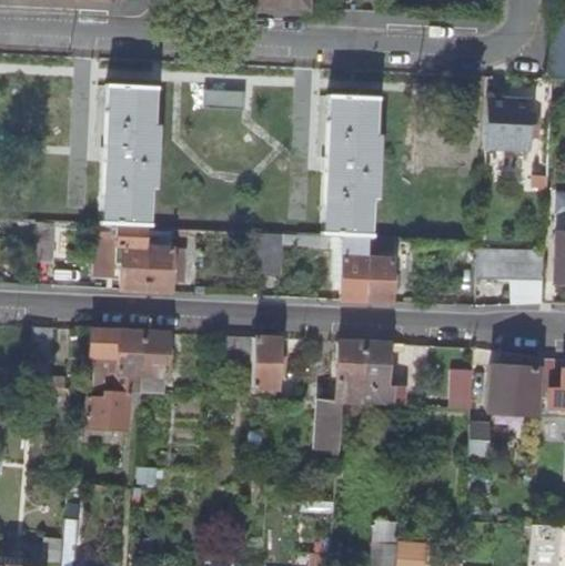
[(564,18),(558,18),(555,79),(564,79),(564,18)]
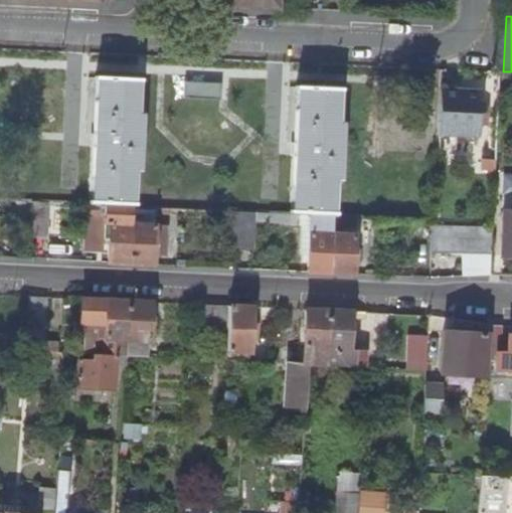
[(102,204),(138,206),(141,168),(144,170),(147,113),(144,112),(146,77),(99,74),(93,204),(102,204)]
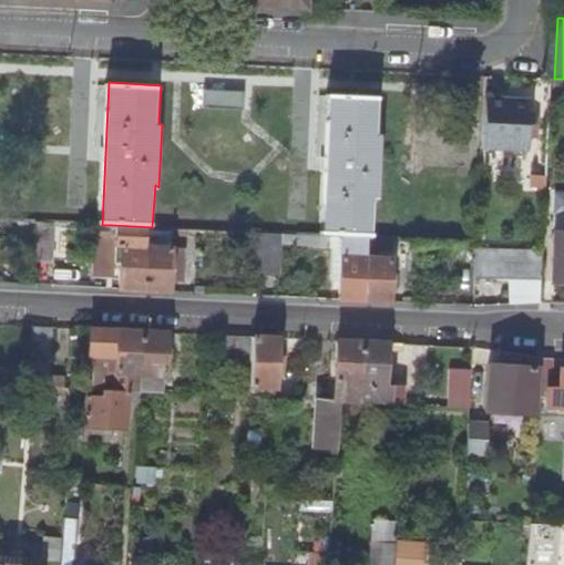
[(202,88),(202,104),(244,105),(244,89),(202,88)]
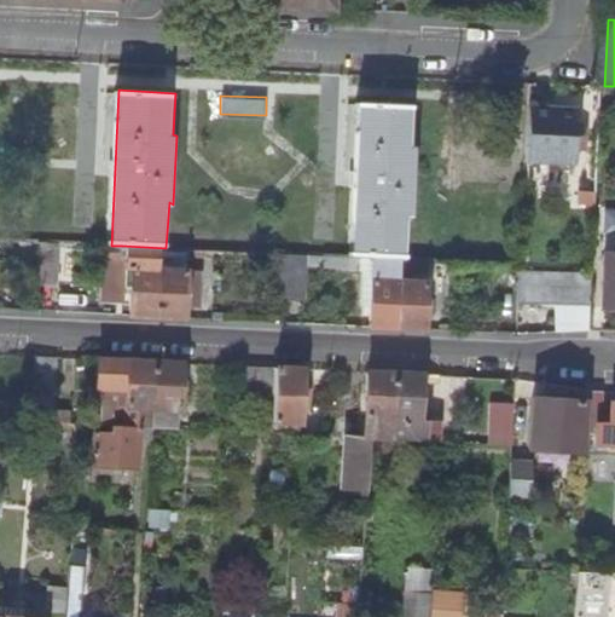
[(353,257),(404,259),(410,259),(411,214),(416,214),(419,146),(415,146),(417,105),(360,102),(353,257)]
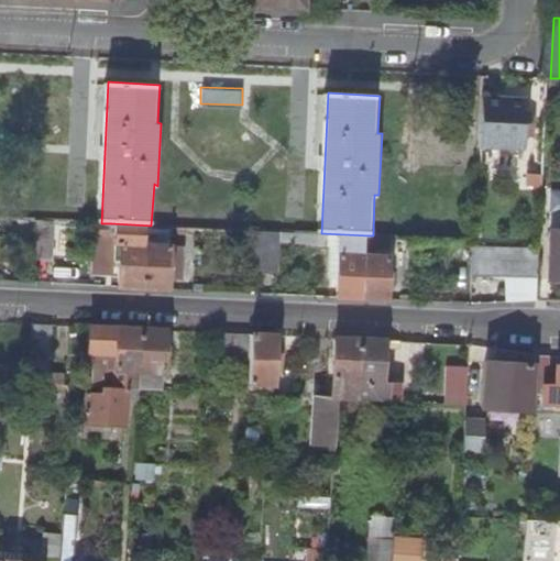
[(530,98),(483,96),(481,145),(528,147),(530,98)]
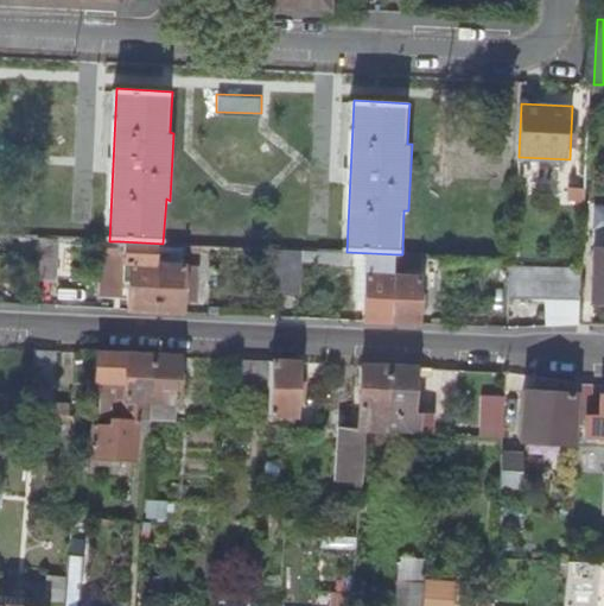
[(61,279),(63,239),(43,238),(40,279),(61,279)]
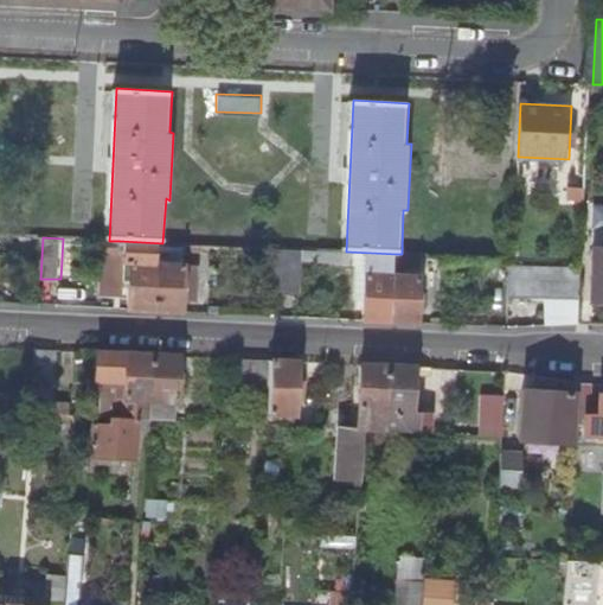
[(130,309),(156,310),(162,243),(120,241),(120,252),(126,253),(124,287),(129,287),(130,309)]
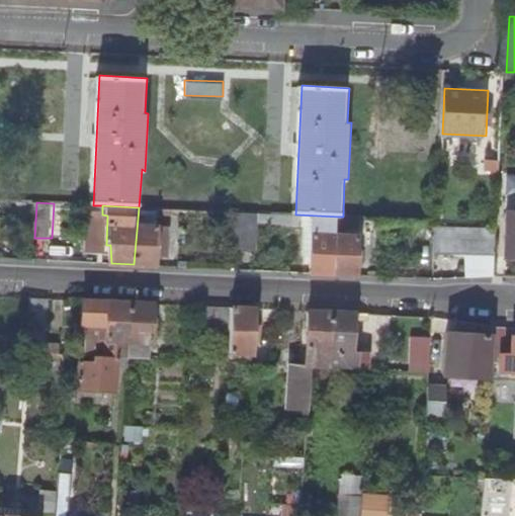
[(134,264),(156,265),(157,247),(169,248),(170,227),(159,227),(159,219),(171,219),(172,208),(139,207),(134,264)]
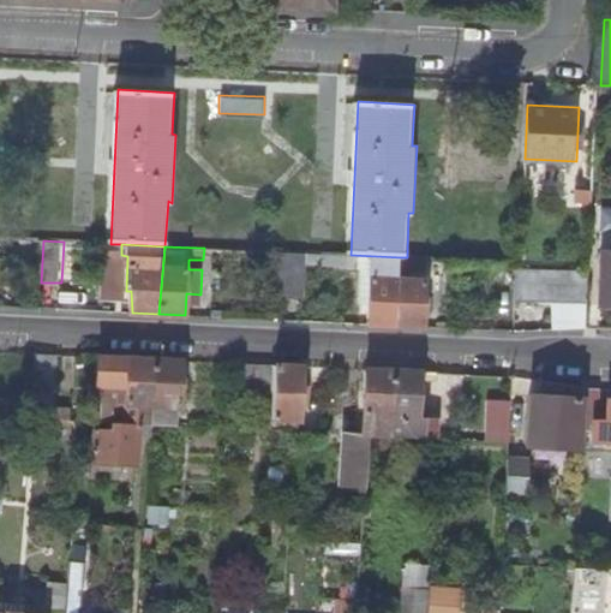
[(214,261),(214,249),(204,248),(203,260),(214,261)]
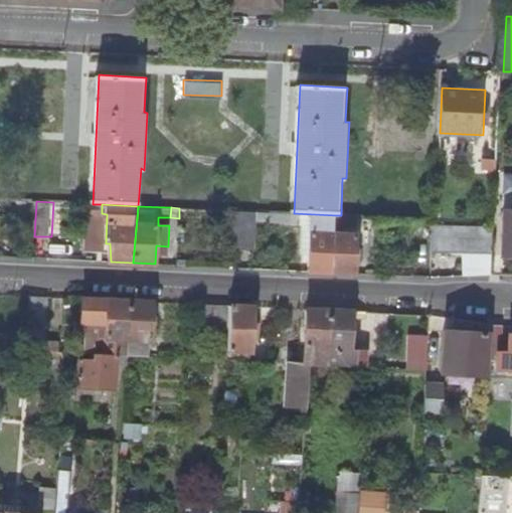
[(333,272),(335,232),(336,222),(336,215),(294,213),(286,213),(286,221),(308,222),(306,251),(310,252),(309,271),(333,272)]
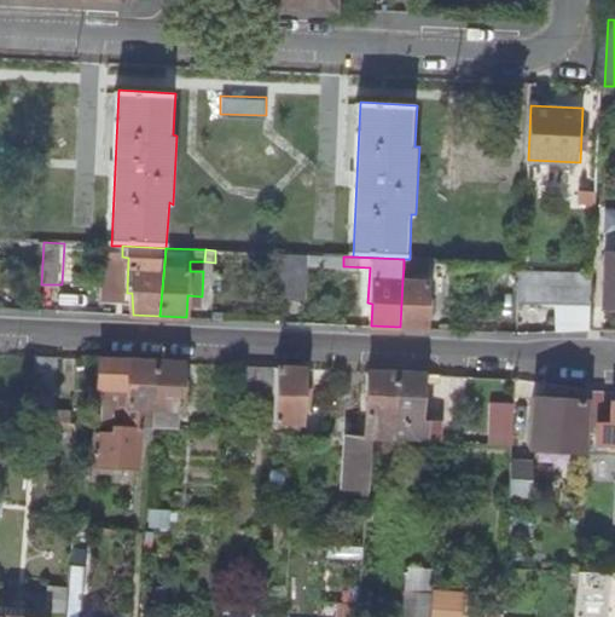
[(302,259),(286,259),(285,289),(301,290),(302,259)]
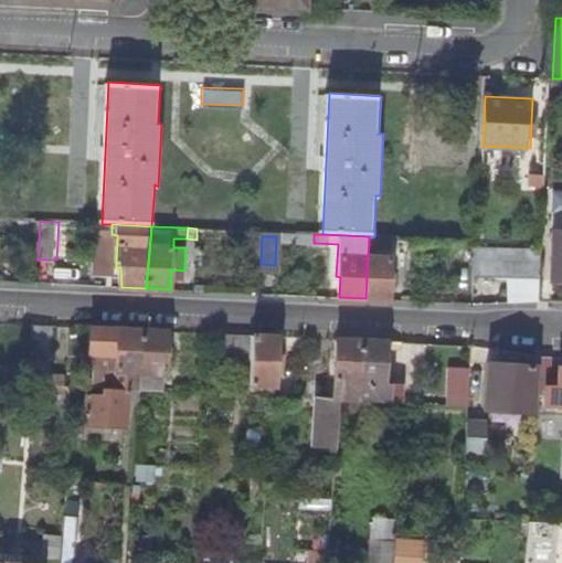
[(369,236),(369,244),(403,245),(404,237),(374,236),(369,236)]
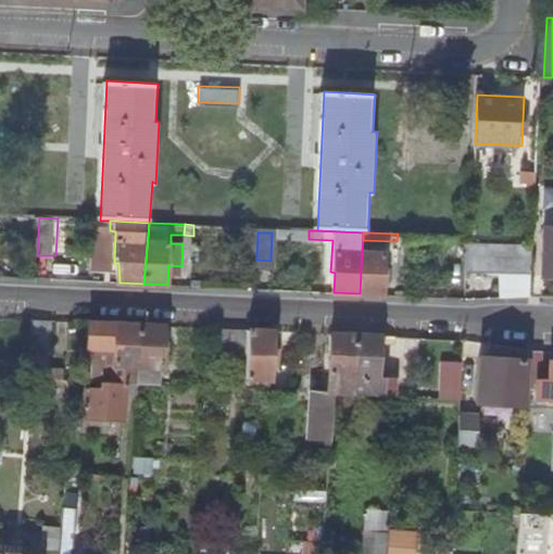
[(533,274),(536,244),(470,241),(469,271),(533,274)]
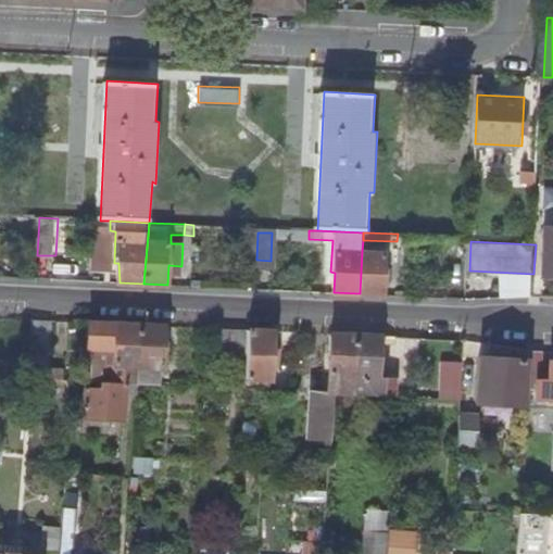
[(360,293),(384,296),(386,252),(362,251),(360,293)]
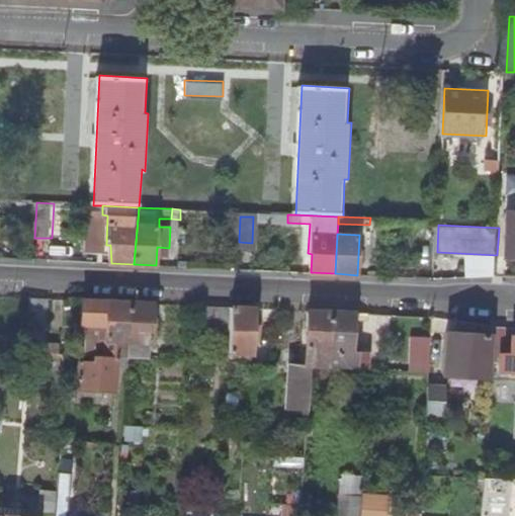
[(52,299),(34,299),(29,354),(48,355),(52,299)]
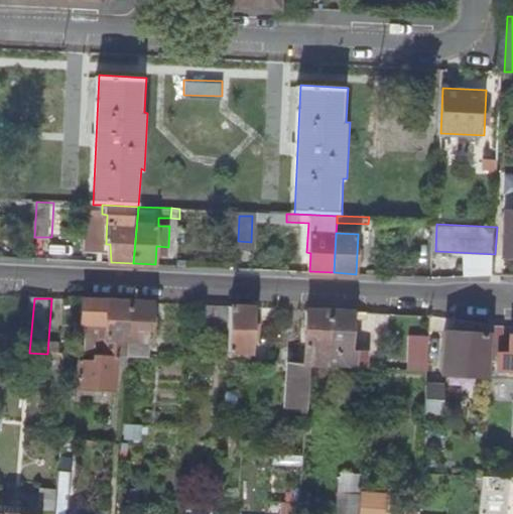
[(134,302),(88,300),(86,324),(93,325),(107,326),(105,356),(130,358),(134,302)]
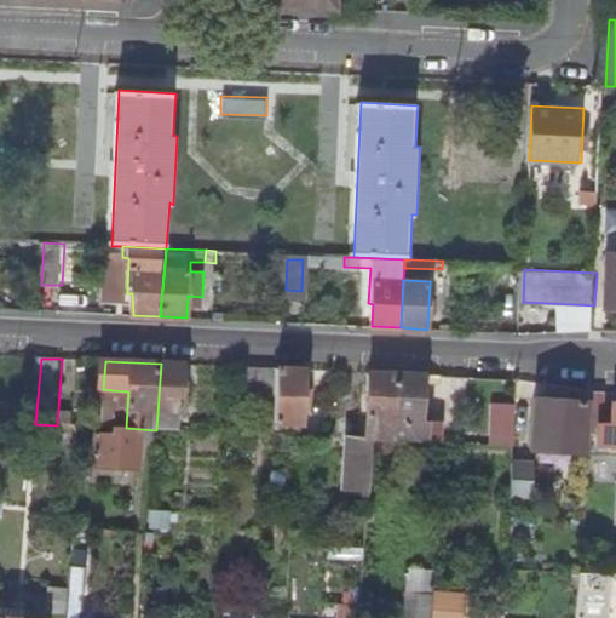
[(188,365),(161,364),(156,430),(182,430),(188,365)]
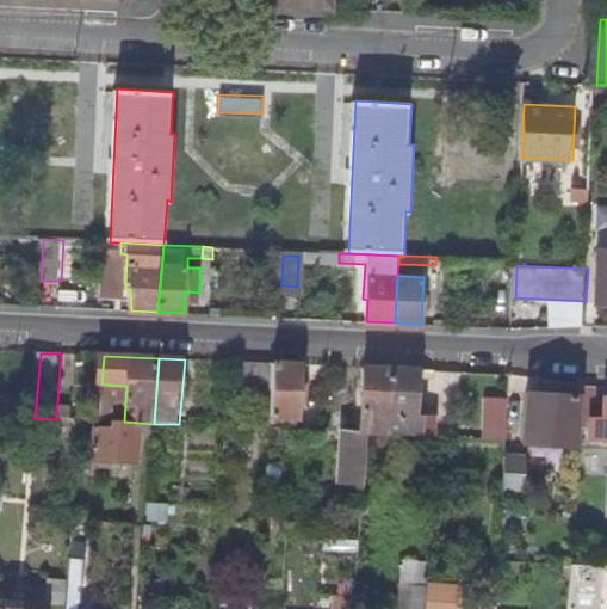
[(278,364),(243,362),(241,400),(274,404),(278,364)]
